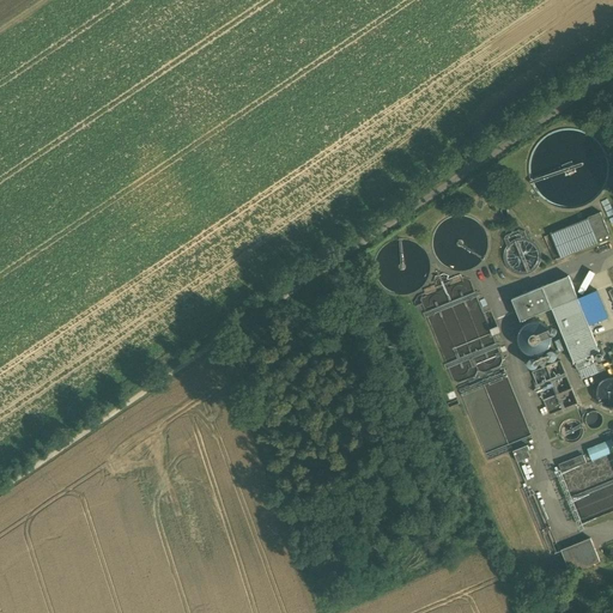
[(601,213),(588,218),(599,243),(599,244),(611,238),(601,213)]
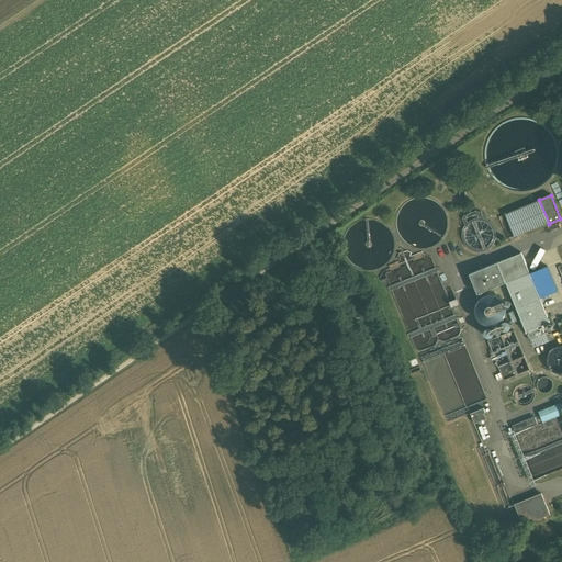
[(539,201),(505,215),(514,237),(549,223),(539,201)]
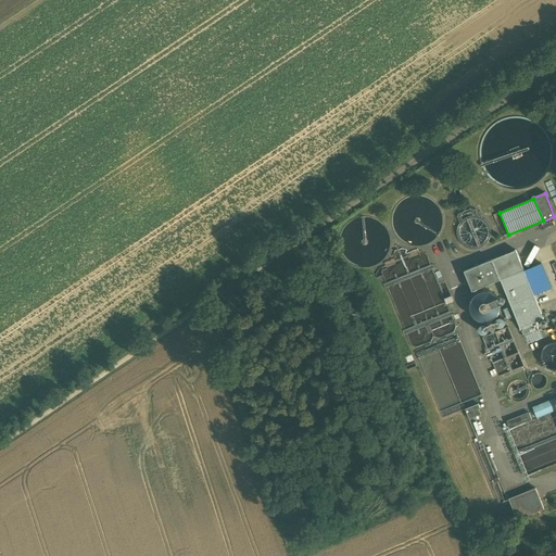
[(470,209),(459,214),(460,216),(457,217),(459,224),(462,222),(464,219),(466,218),(467,217),(468,217),(470,216),(474,216),(475,216),(479,216),(476,210),(471,212),(470,209)]
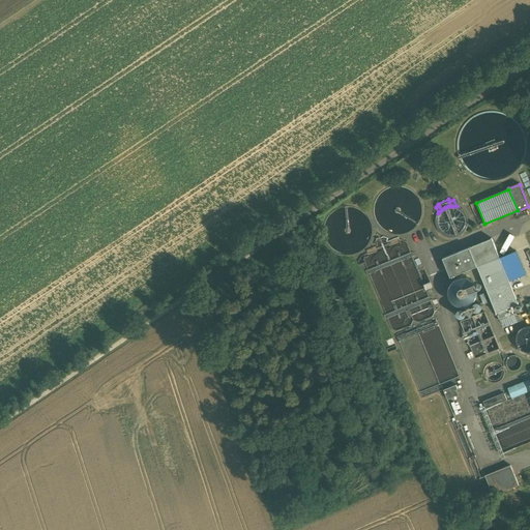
[(476,203),(470,205),(479,226),(484,224),(476,203)]
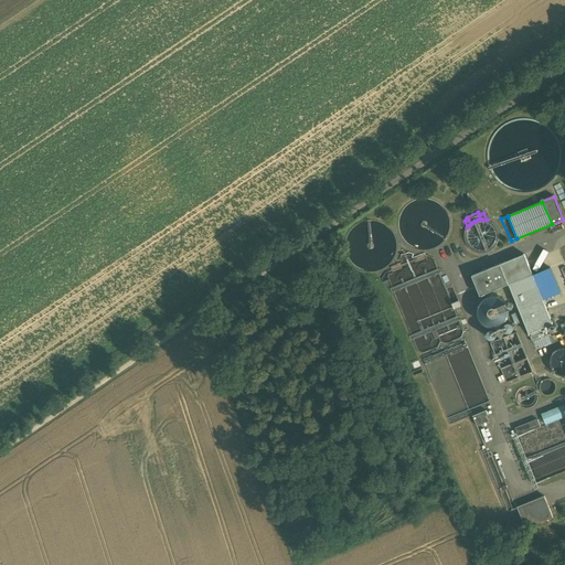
[(408,253),(401,256),(398,260),(402,262),(402,263),(413,258),(413,257),(414,255),(408,253)]
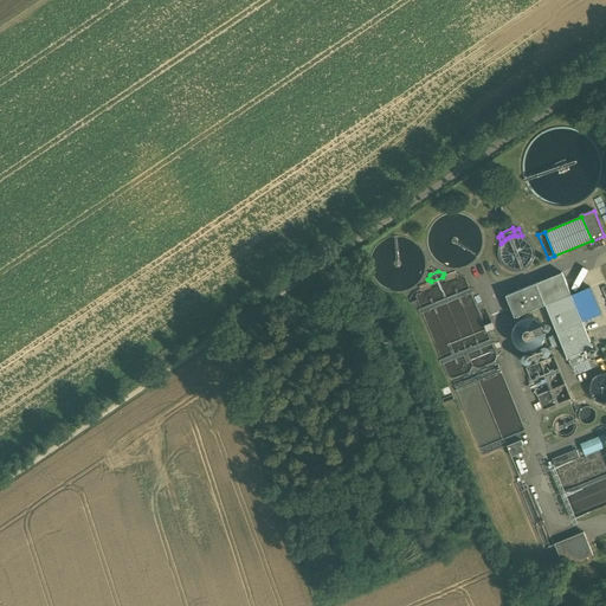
[(571,295),(562,272),(507,296),(511,309),(515,317),(546,304),(571,295)]
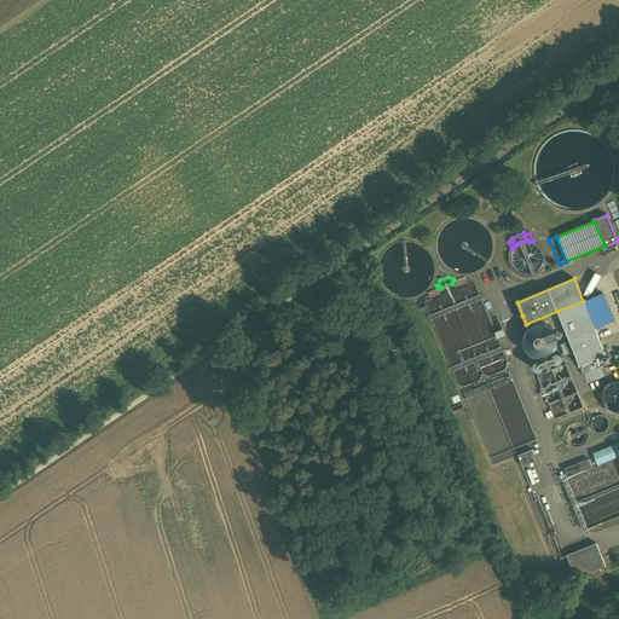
[(583,301),(557,311),(580,365),(606,354),(583,301)]
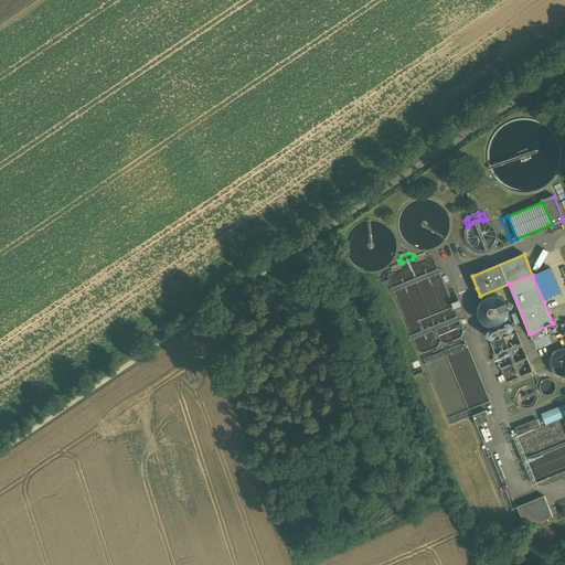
[(460,307),(452,286),(446,288),(455,311),(458,310),(457,308),(460,307)]
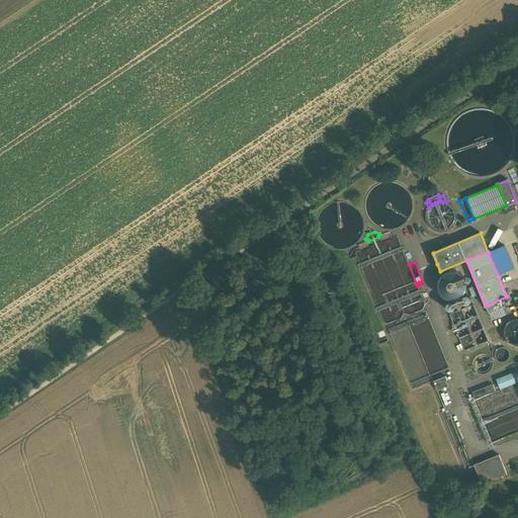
[(465,290),(466,285),(465,280),(462,275),(457,272),(452,271),(447,272),(442,275),(439,280),(438,285),(439,291),(442,295),(447,298),(452,299),(458,298),(462,295),(465,290)]
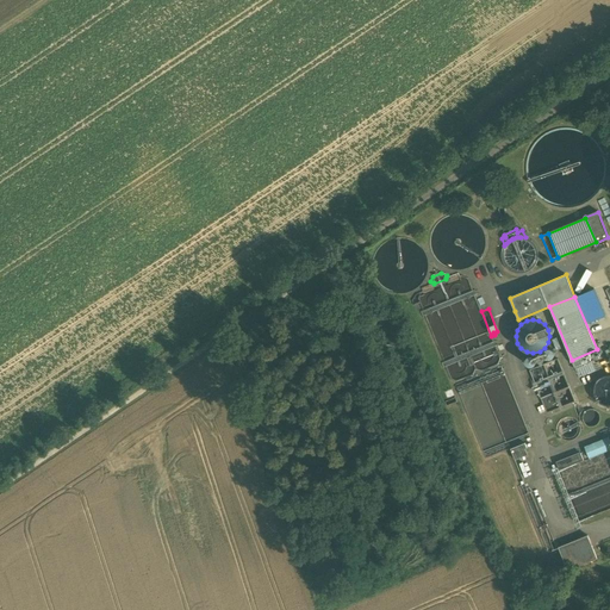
[(554,321),(549,323),(551,325),(547,327),(548,330),(549,334),(559,330),(554,321)]
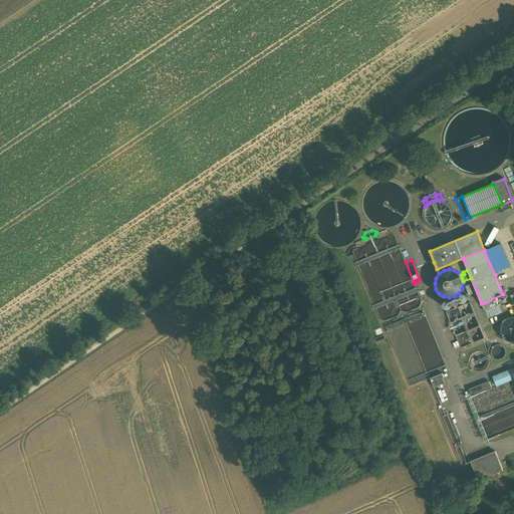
[(467,300),(468,298),(467,296),(466,295),(465,294),(463,293),(461,294),(460,295),(459,296),(458,298),(459,300),(460,301),(461,302),(463,302),(465,302),(466,301),(467,300)]
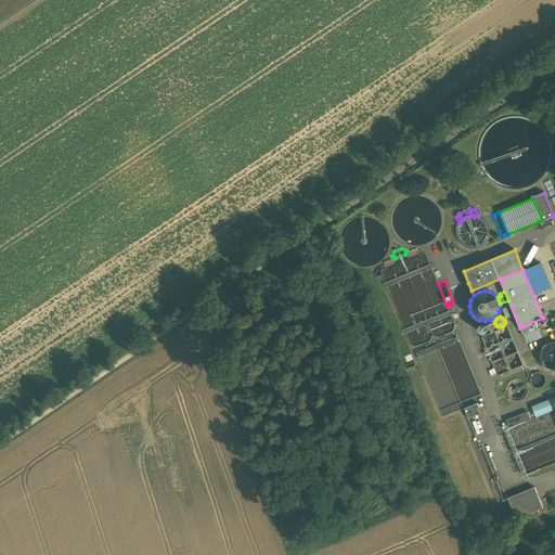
[(488,331),(488,328),(488,326),(487,325),(485,324),(482,324),(481,324),(479,325),(478,326),(478,328),(478,331),(479,332),(481,333),(483,334),(485,333),(487,332),(488,331)]
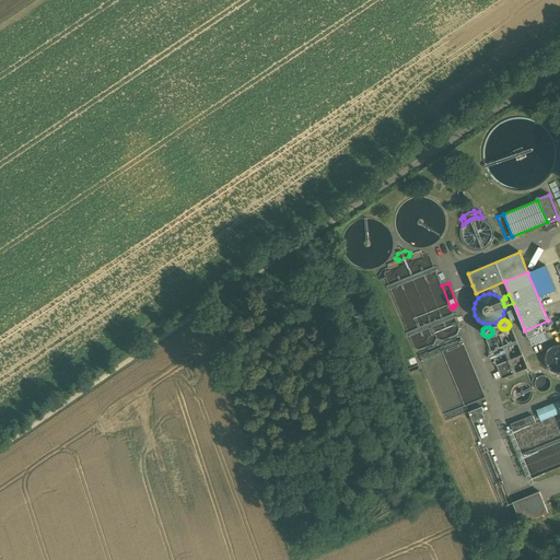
[(512,329),(486,340),(497,366),(523,356),(512,329)]
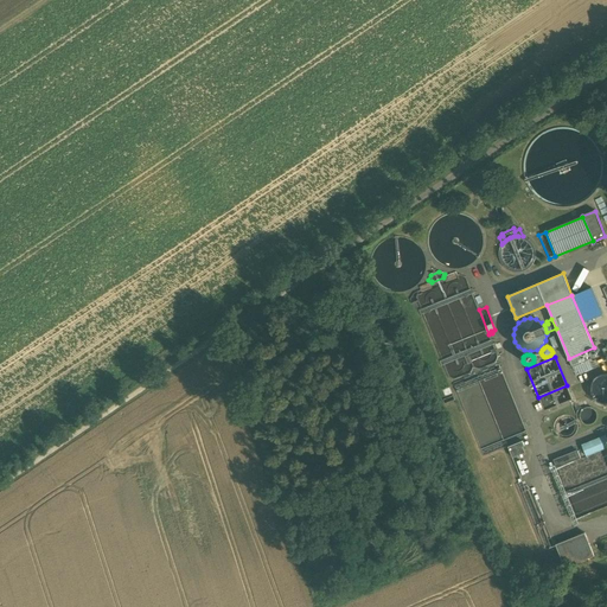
[(590,359),(572,366),(576,377),(595,369),(594,366),(598,364),(595,360),(592,362),(590,359)]
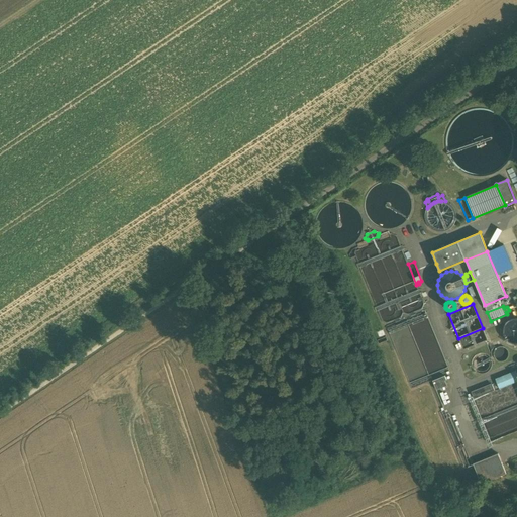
[(516,318),(516,319),(511,320),(507,322),(504,327),(503,331),(504,336),(507,340),(511,343),(516,344),(516,343),(516,318)]
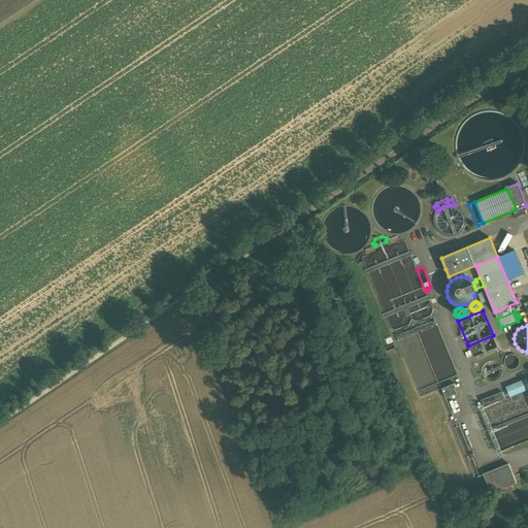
[(493,335),(468,345),(473,358),(498,348),(493,335)]
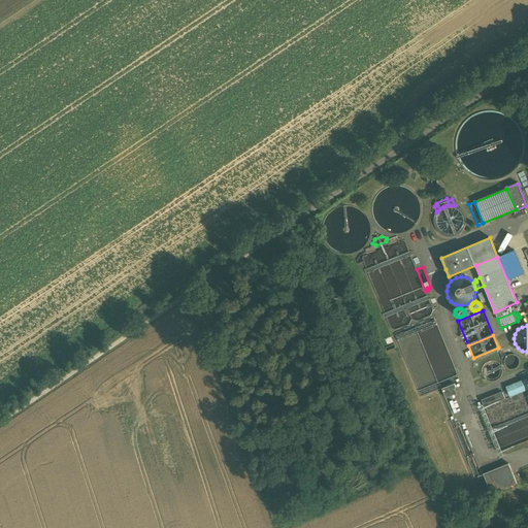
[(394,344),(391,337),(384,340),(387,348),(394,344)]
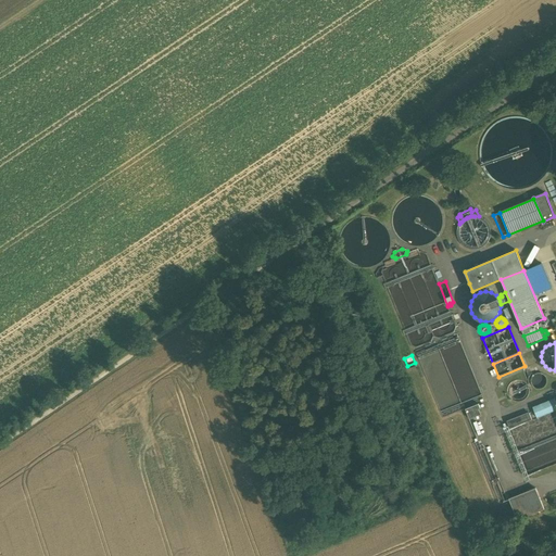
[(546,384),(547,381),(546,378),(545,376),(542,374),(539,374),(535,374),(533,376),(531,378),(531,380),(531,381),(531,384),(533,388),(536,389),(539,390),(542,389),(545,387),(546,384)]
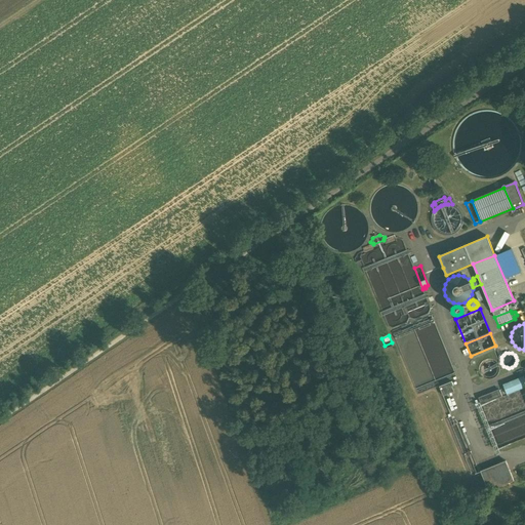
[(497,373),(498,369),(497,366),(495,363),(492,361),(489,360),(485,361),(483,363),(481,366),(480,370),(481,373),(483,376),(486,378),(489,378),(493,378),(495,376),(497,373)]
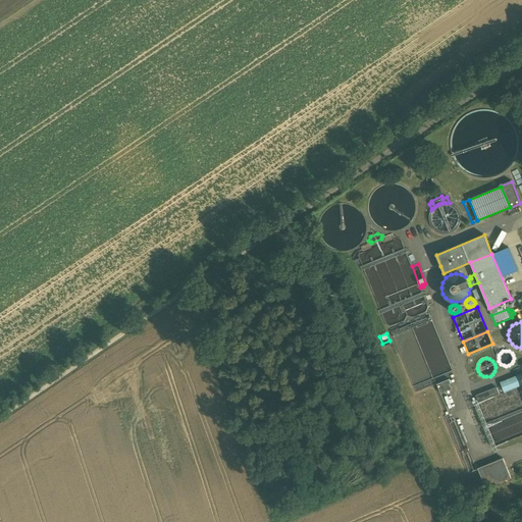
[(521,377),(521,374),(501,383),(504,393),(521,384),(521,377)]
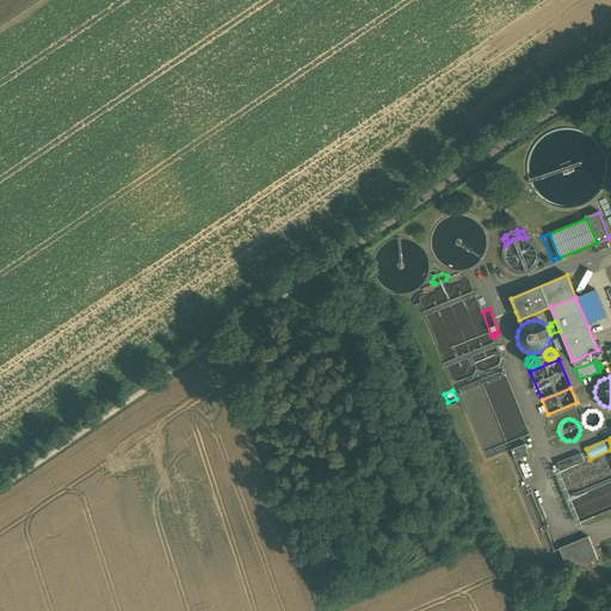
[(525,444),(511,450),(516,461),(525,457),(523,451),(528,449),(525,444)]
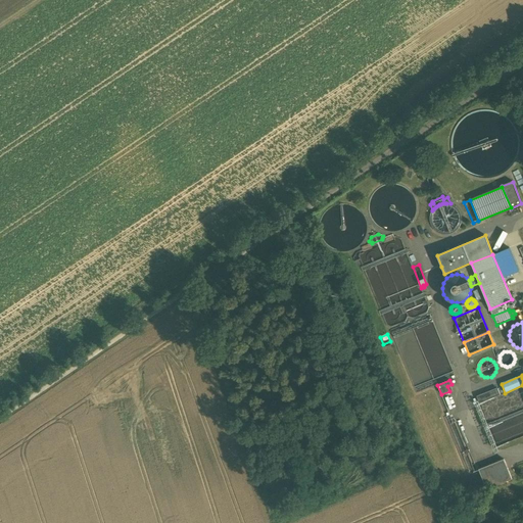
[(477,472),(457,422),(456,422),(453,423),(452,419),(441,394),(437,385),(434,386),(446,417),(443,418),(469,478),(472,483),(476,486),(481,488),(486,488),(484,482),(482,482),(480,481),(478,481),(477,480),(476,478),(473,473),(477,472)]
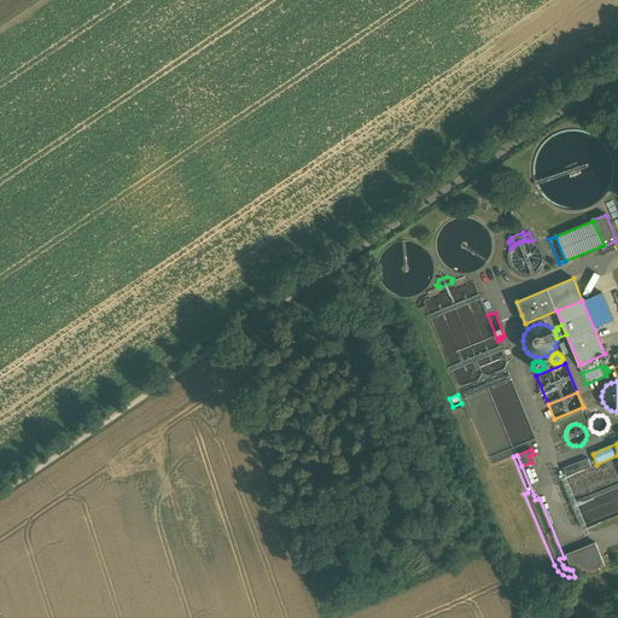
[(588,460),(564,470),(566,477),(592,467),(588,460)]
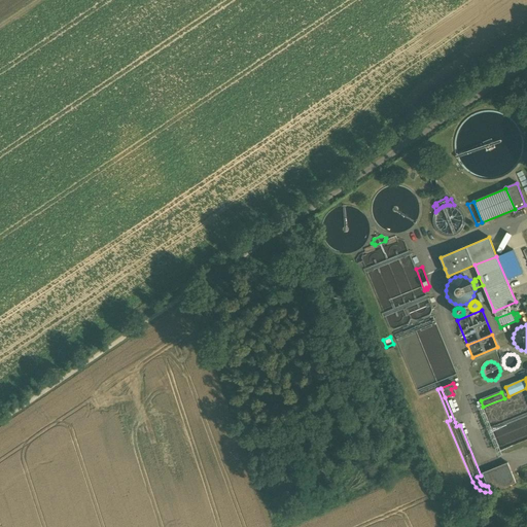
[(507,463),(483,473),(488,486),(490,492),(491,493),(516,483),(507,463)]
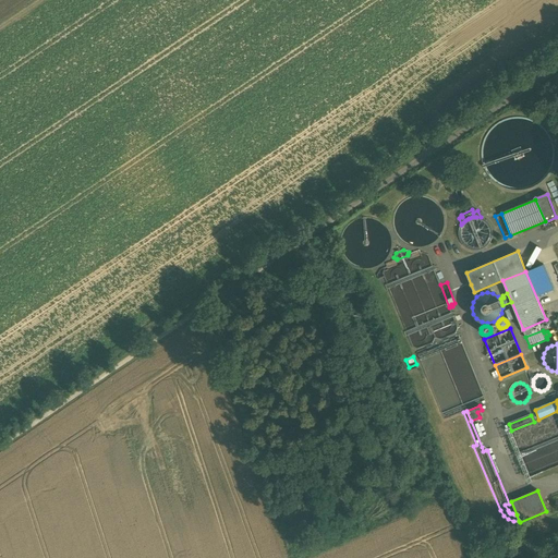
[(489,518),(480,522),(482,528),(492,523),(489,518)]
